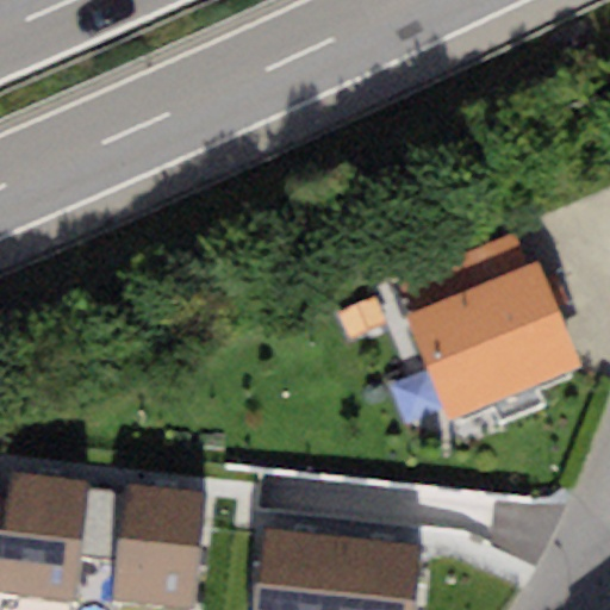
[(393,275),(409,313),(526,266),(510,229),(393,275)]
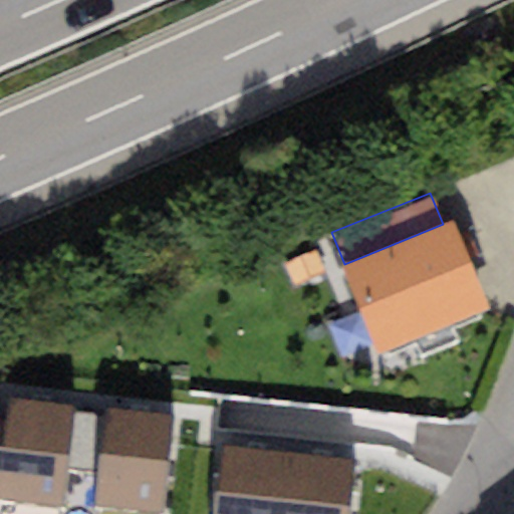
[(443,224),(344,264),(379,351),(485,308),(450,221),(443,224)]
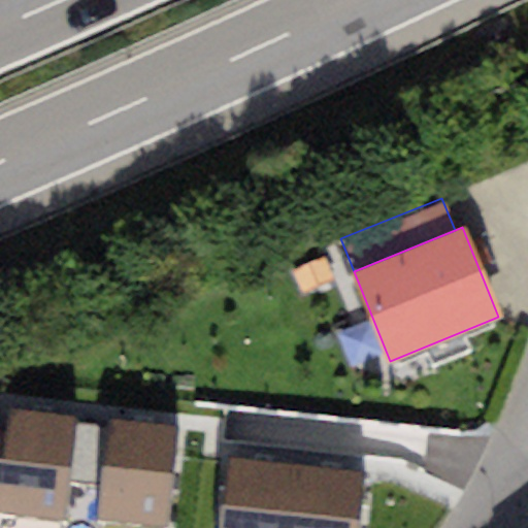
[(0,431),(0,512),(65,521),(78,418),(9,409),(7,432),(0,431)]
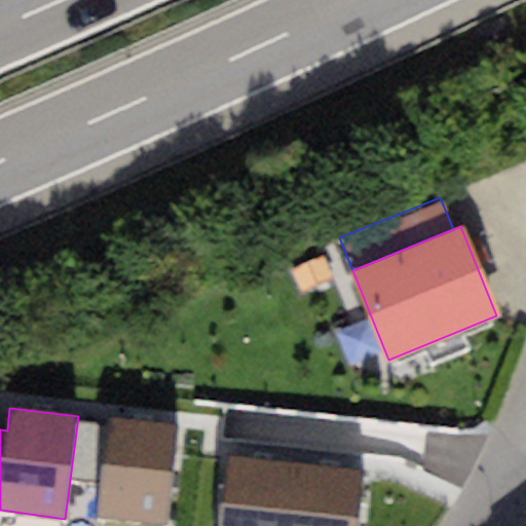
[(166,525),(177,425),(109,418),(99,520),(166,525)]
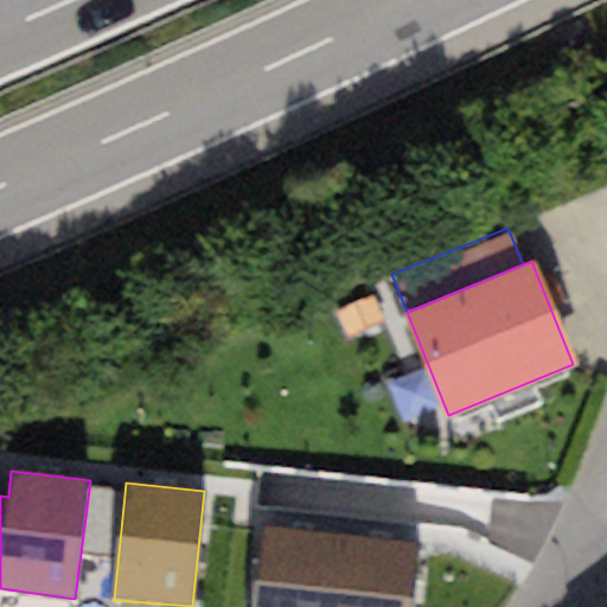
[(411,606),(417,544),(264,531),(257,606),(411,606)]
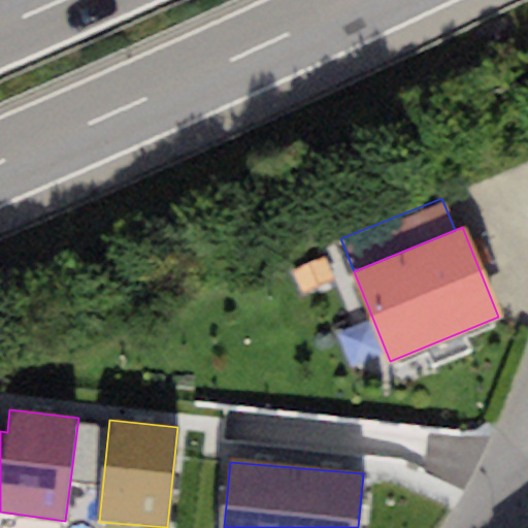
All buildings are outlined.
